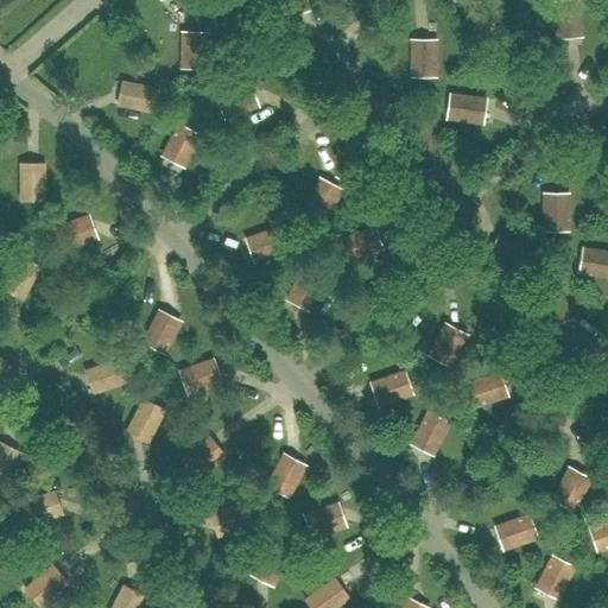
[(277,0),(284,19),(303,12),(309,11),(304,0),(277,0)]
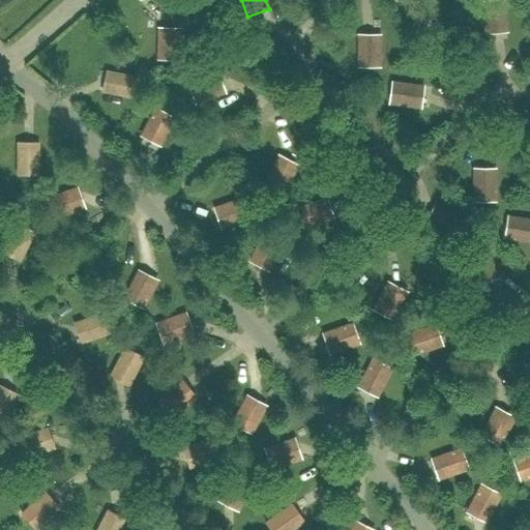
[(484,34),(491,34),(506,32),(503,0),(495,0),(481,1),(484,34)]
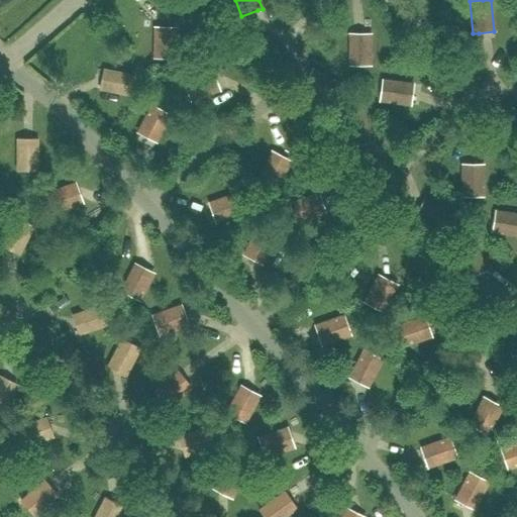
[(175,27),(171,27),(153,26),(152,59),(175,60),(175,27)]
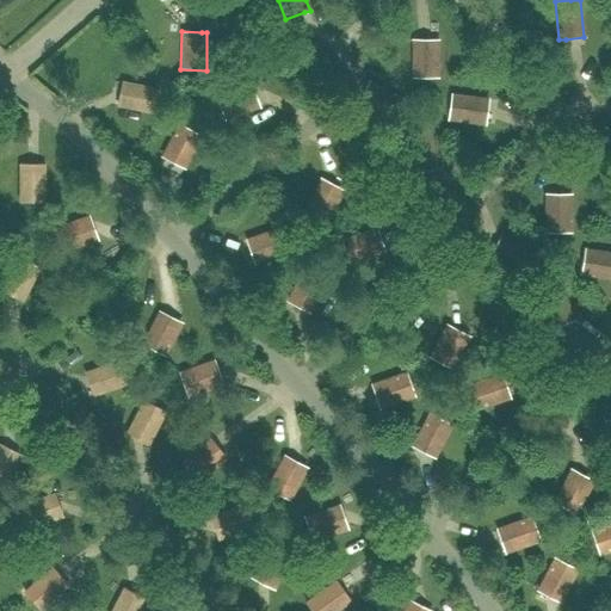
[(437,38),(419,38),(411,38),(411,76),(437,76),(437,38)]
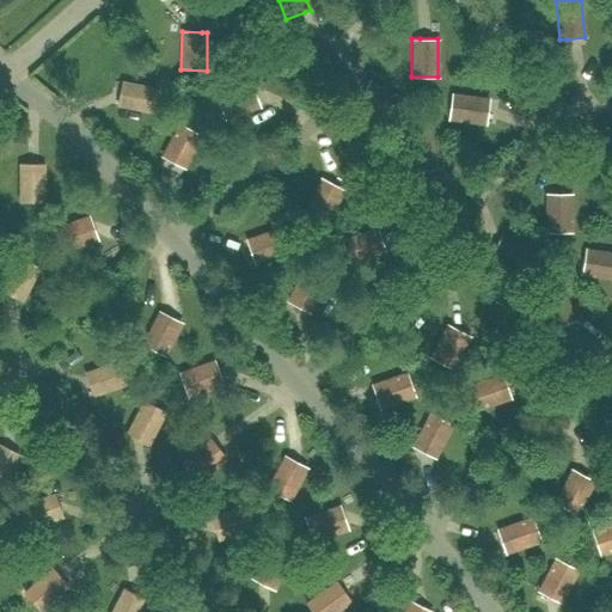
[(121,80),(117,102),(116,106),(153,114),(159,89),(121,80)]
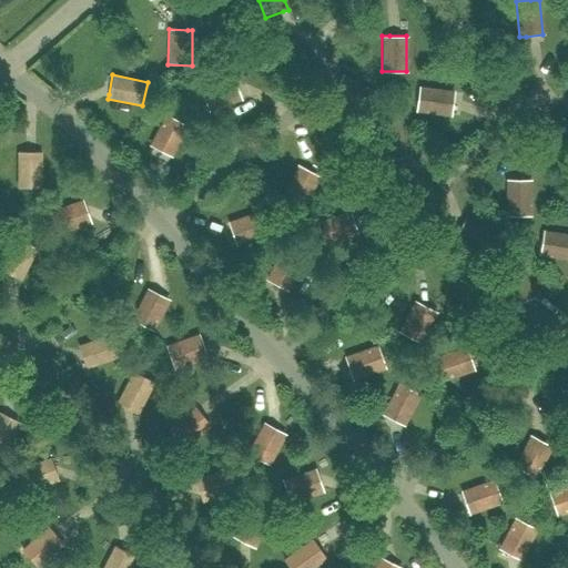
[(243,101),(242,95),(235,78),(202,89),(209,112),(243,101)]
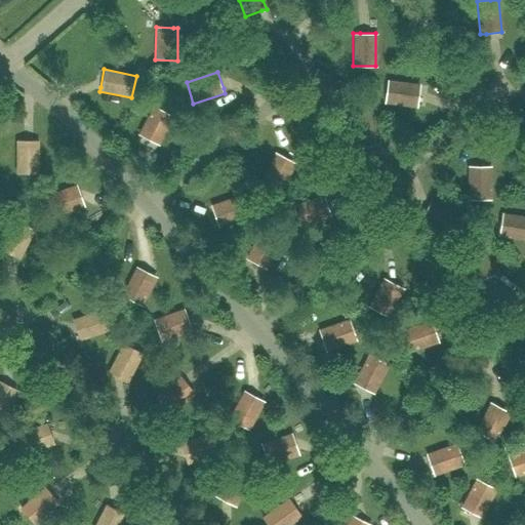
[(414,107),(415,102),(419,85),(387,78),(381,99),(414,107)]
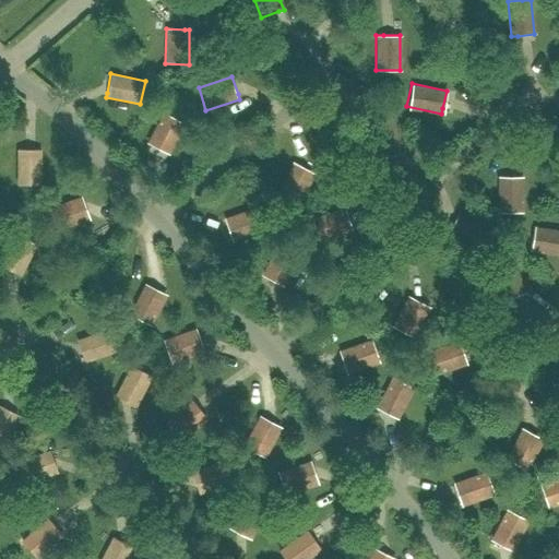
[(149,145),(164,153),(169,155),(185,125),(164,114),(149,145)]
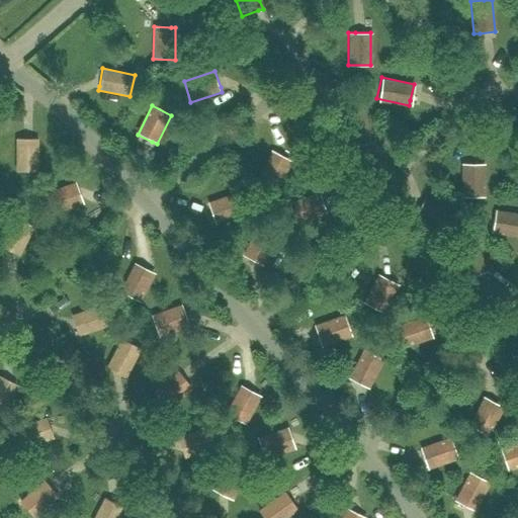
[(37,139),(30,139),(16,139),(15,171),(37,171),(37,139)]
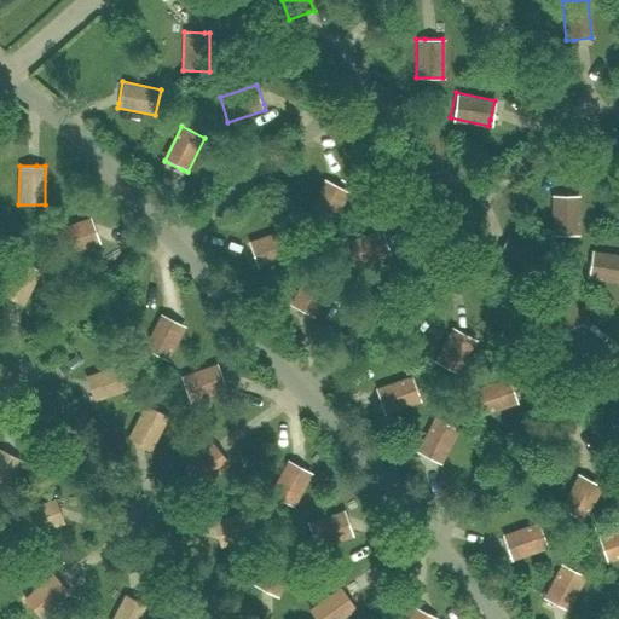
[(350,192),(331,184),(327,180),(308,215),(331,227),(350,192)]
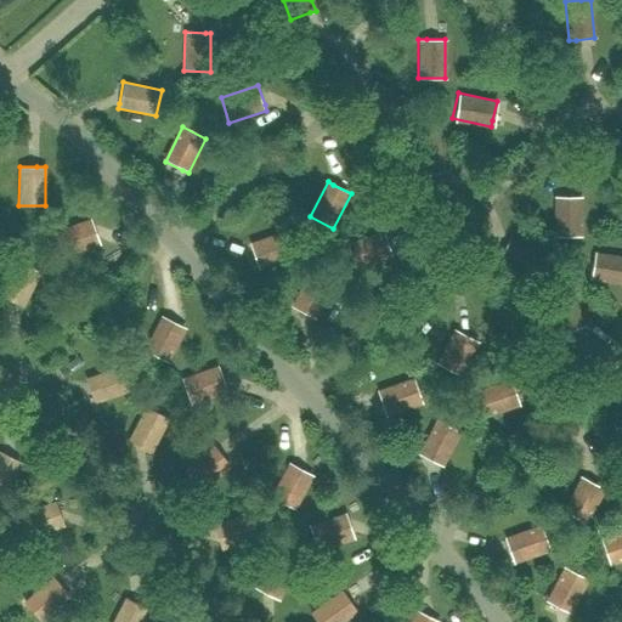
[(578,194),(569,196),(553,197),(555,236),(582,233),(578,194)]
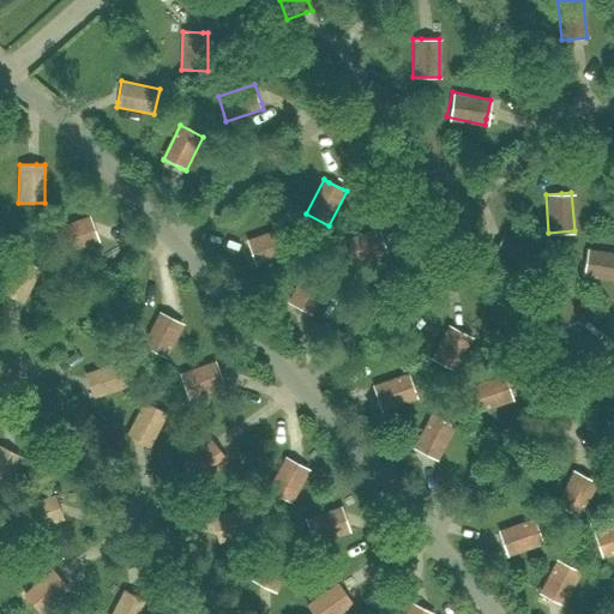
[(98,241),(92,223),(91,216),(54,228),(62,253),(98,241)]
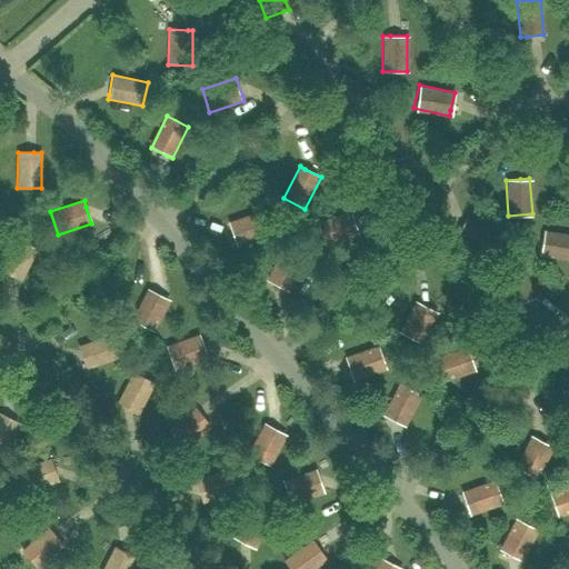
[(229,225),(231,230),(238,247),(271,235),(263,212),(229,225)]
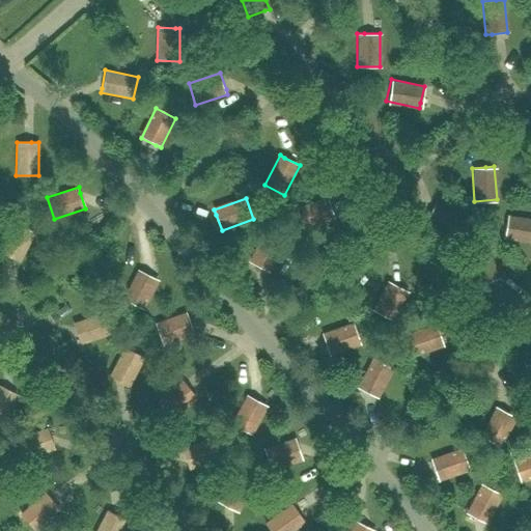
[(336,220),(330,203),(328,199),(297,211),(304,231),(336,220)]
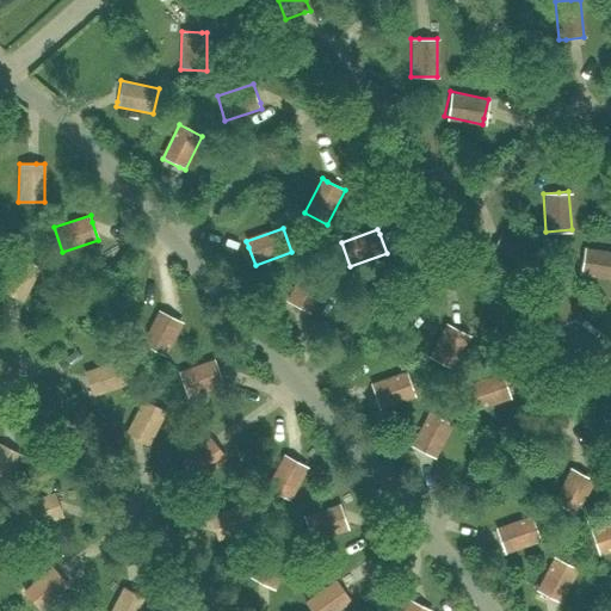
[(491,253),(488,259),(522,276),(534,253),(500,236),(498,240),(491,253)]
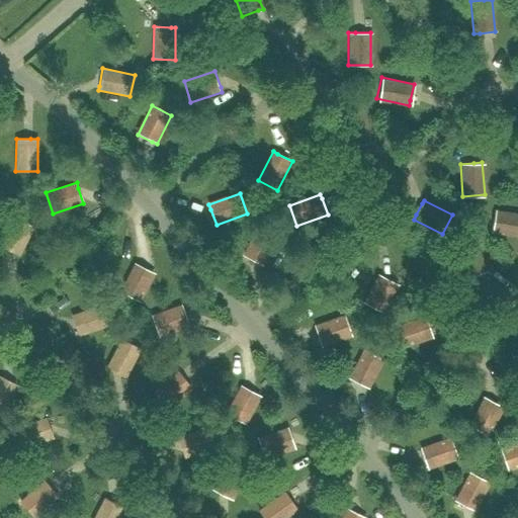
[(517,236),(517,213),(495,208),(491,230),(517,236)]
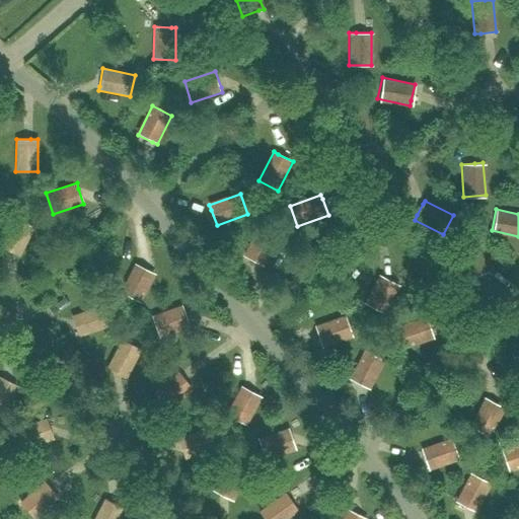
[(0,246),(0,247),(5,249),(19,257),(34,228),(14,218),(0,246)]
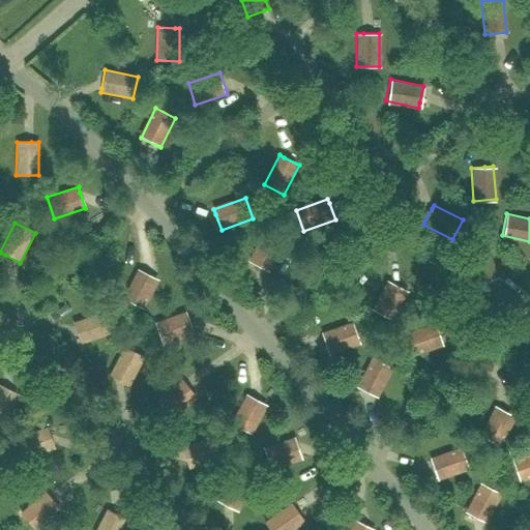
[(249,263),(255,266),(269,273),(285,243),(265,233),(249,263)]
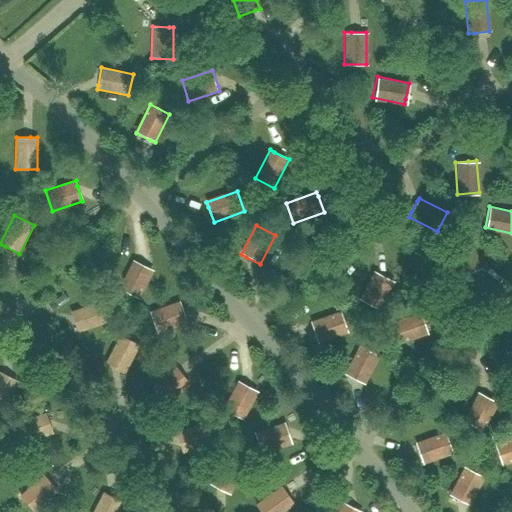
[(458,273),(476,267),(479,266),(468,236),(448,243),(458,273)]
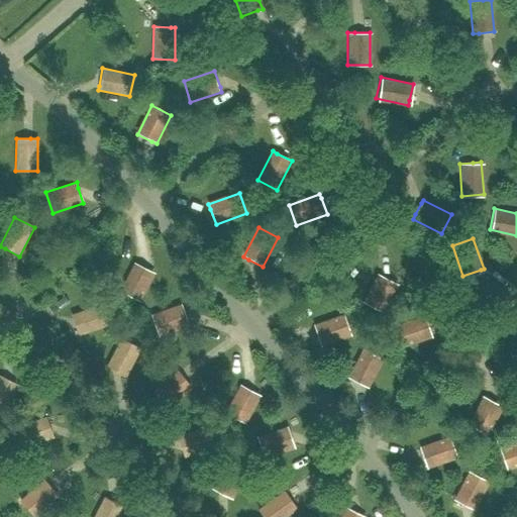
[(154,273),(138,265),(134,263),(120,291),(139,301),(154,273)]
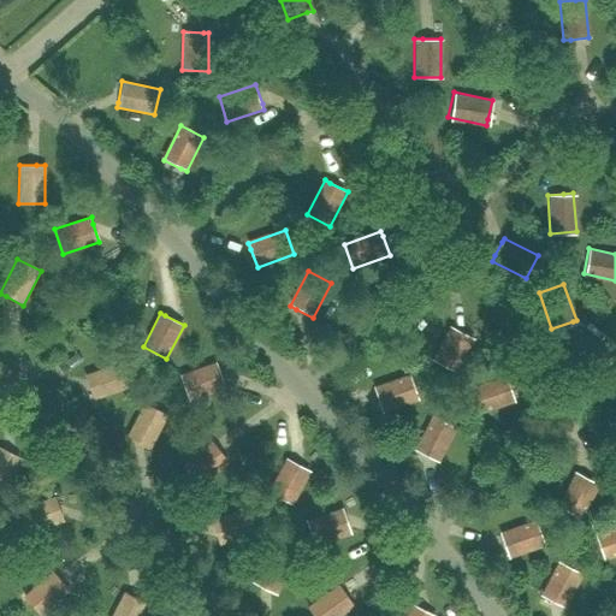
[(474,337),(454,327),(450,325),(433,360),(456,372),(474,337)]
